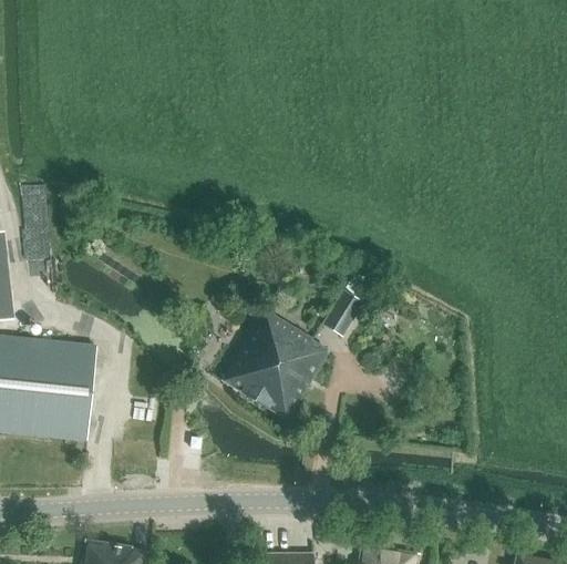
[(0,325),(11,324),(1,237),(0,237),(0,325)]
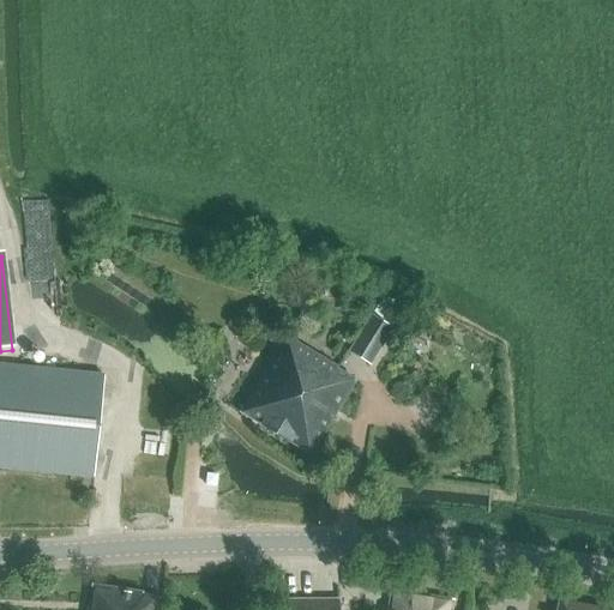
[(386,291),(349,349),(371,362),(407,305),(386,291)]
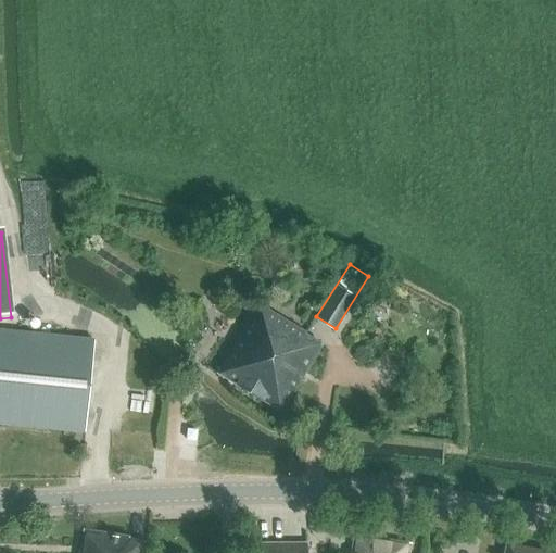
[(258,303),(217,372),(260,397),(280,410),(321,342),(304,332),(305,331),(258,303)]
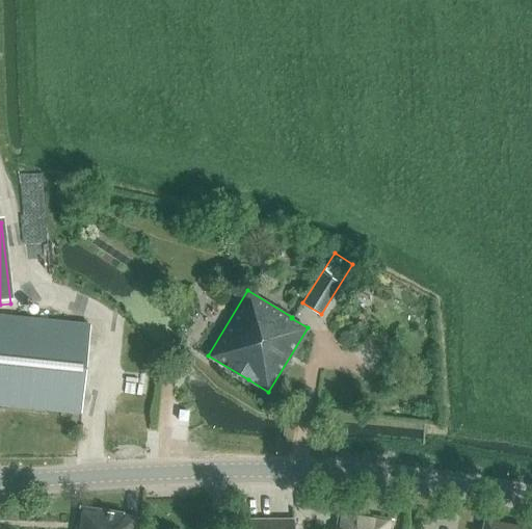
[(0,402),(81,412),(90,323),(0,312),(0,402)]
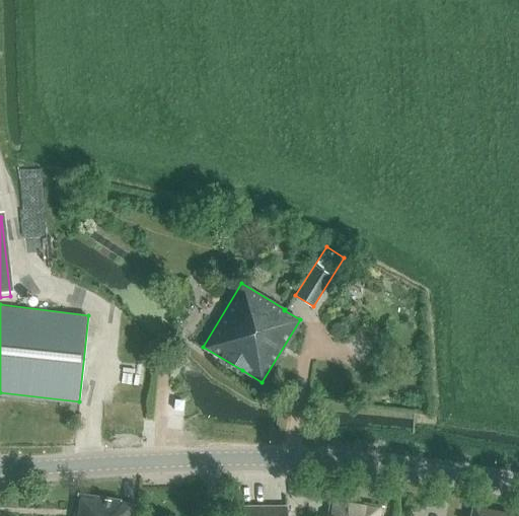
[(357,337),(368,347),(379,334),(368,323),(357,337)]
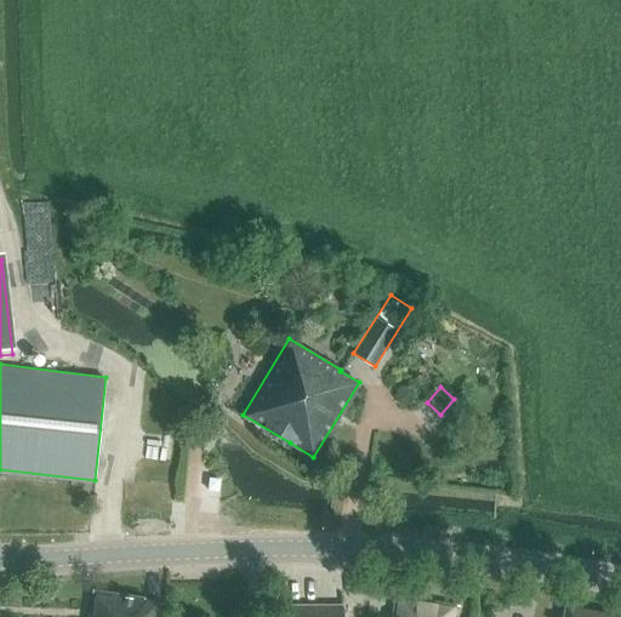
[(209,487),(218,489),(220,478),(210,476),(209,487)]
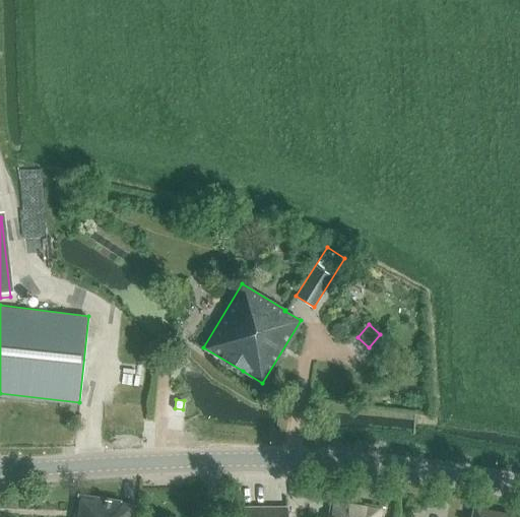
[(120,502),(120,500),(78,494),(74,516),(134,516),(136,504),(120,502)]
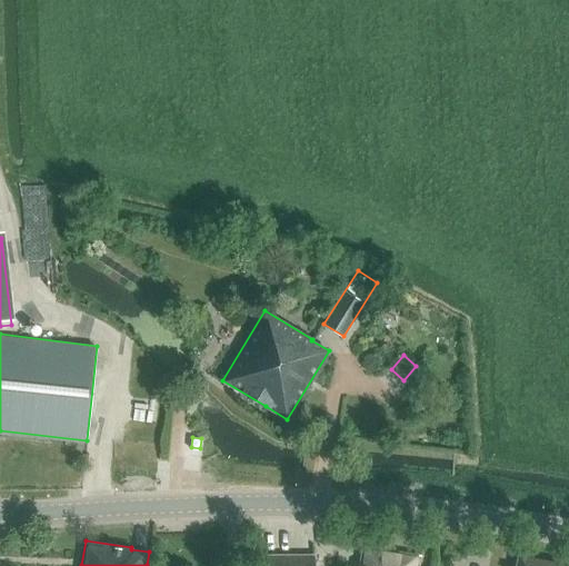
[(360,565),(420,565),(422,555),(363,546),(360,565)]
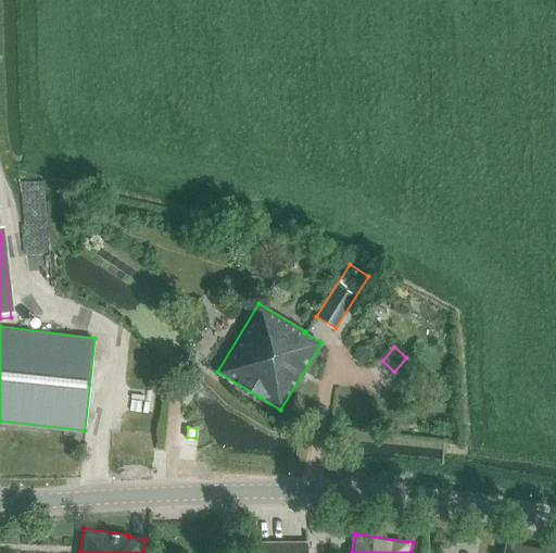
[(306,552),(306,541),(260,540),(260,552),(306,552)]
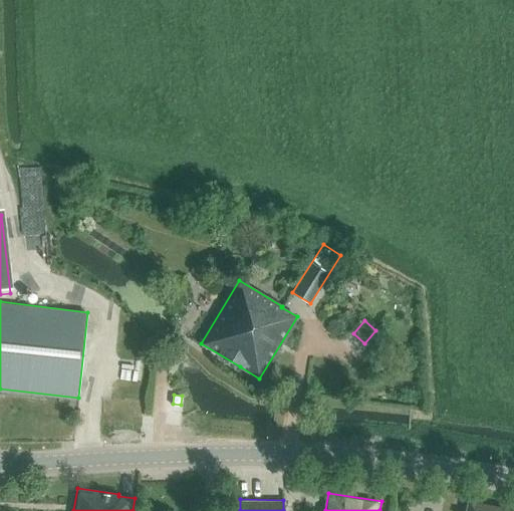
[(496,510),(497,508),(467,502),(465,510),(496,510)]
